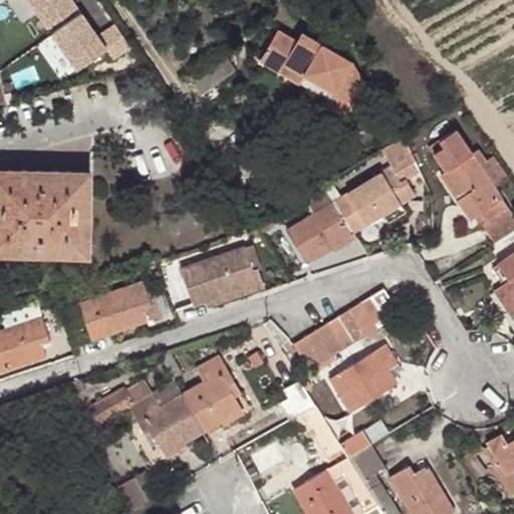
[(29,0),(48,27),(78,7),(73,0),(29,0)]
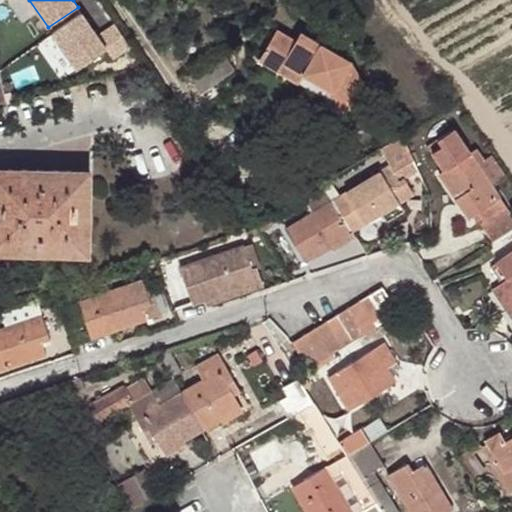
[(100,36),(82,10),(51,32),(77,68),(106,48),(113,58),(130,46),(115,25),(100,36)]
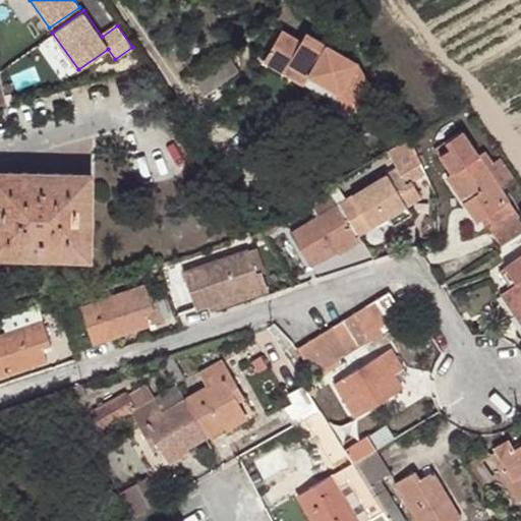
[(301,47),(278,35),(269,50),(262,60),(284,70),(288,61),(307,74),(337,94),(348,116),(374,102),(355,69),(306,40),(301,47)]
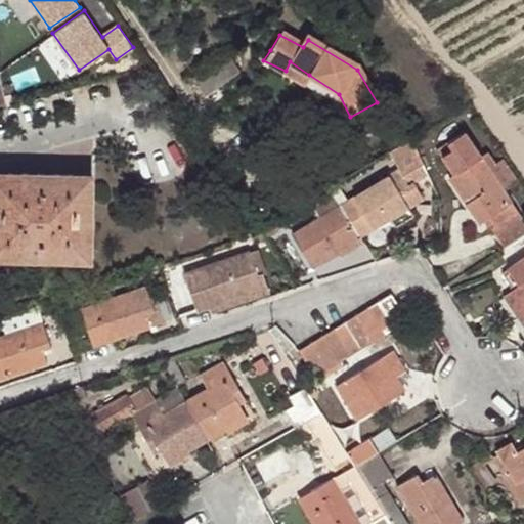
[(290,61),(286,71),(304,84),(309,75),(290,61)]
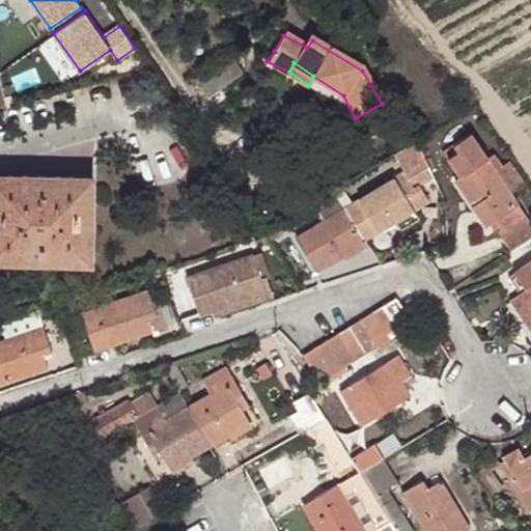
[(384,109),(382,104),(355,118),(345,123),(347,128),(357,122),(384,109)]
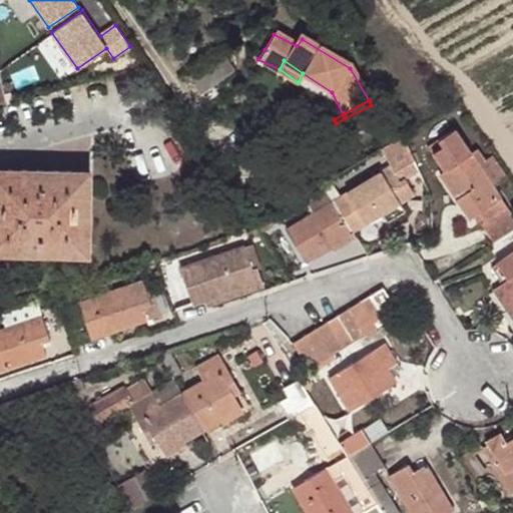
[(481,163),(486,159),(480,149),(472,153),(457,129),(440,140),(444,148),(433,154),(445,171),(440,174),(470,220),(474,217),(480,213),(486,223),(482,225),(494,242),(512,230),(512,213),(496,184),(481,163)]
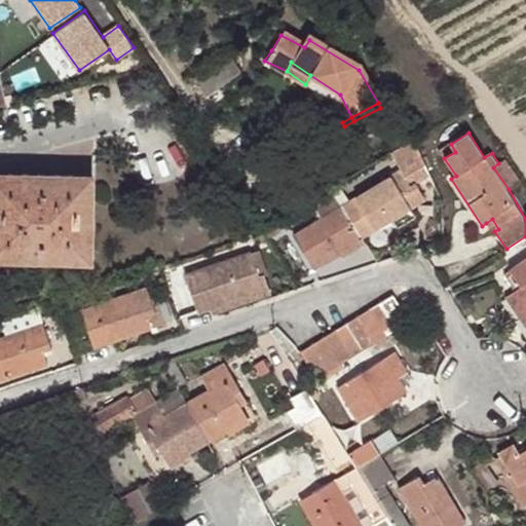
[(499,163),(498,163),(493,167),(509,189),(520,182),(506,159),(499,163)]
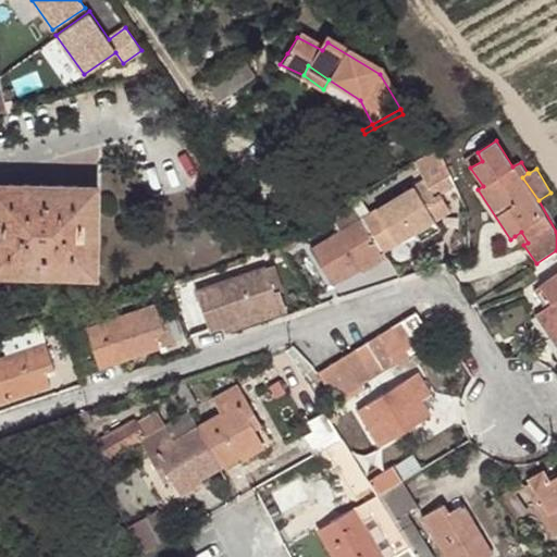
[(385,255),(416,236),(418,239),(422,242),(425,242),(441,233),(442,229),(442,226),(438,222),(446,217),(424,181),(363,218),(385,255)]
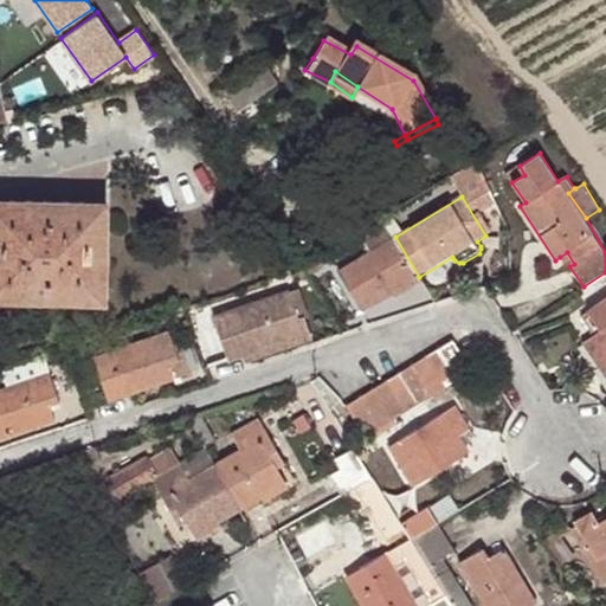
[(0,298),(105,303),(107,204),(0,201),(0,298)]
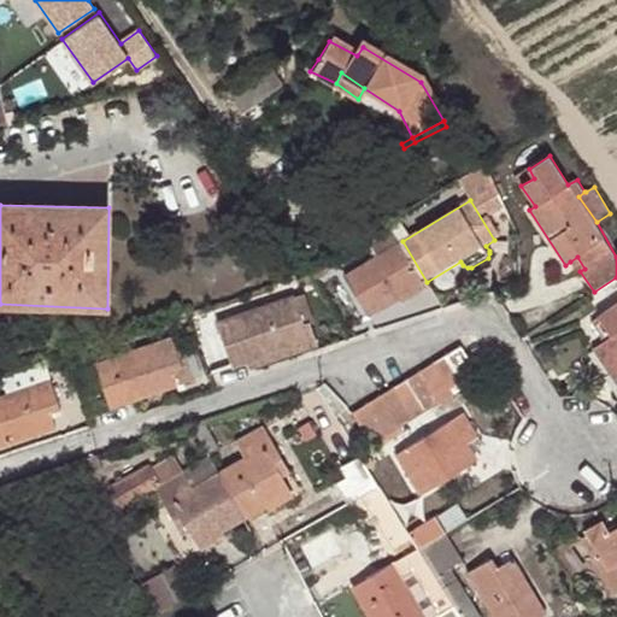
[(369,242),(377,257),(403,241),(393,228),(369,242)]
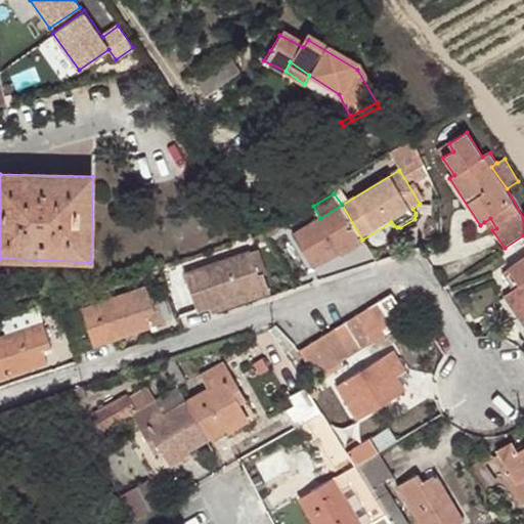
[(362,239),(342,205),(320,218),(294,234),(314,268),(362,239)]
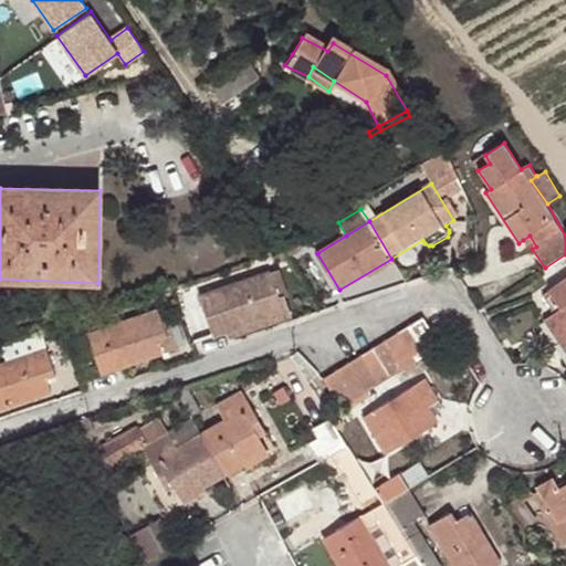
[(530,236),(523,240),(530,251),(532,249),(536,247),(530,236)]
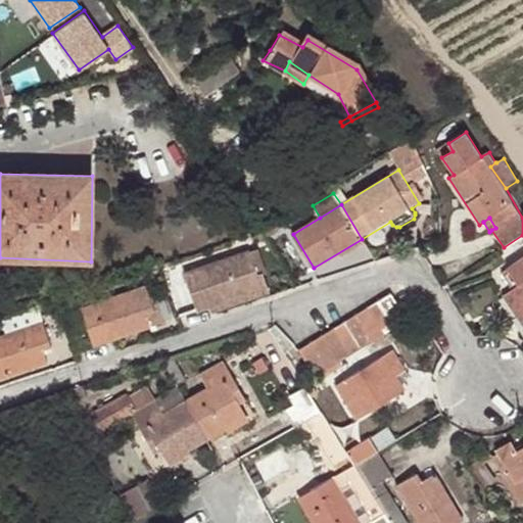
[(281,230),(275,220),(259,228),(267,239),(281,230)]
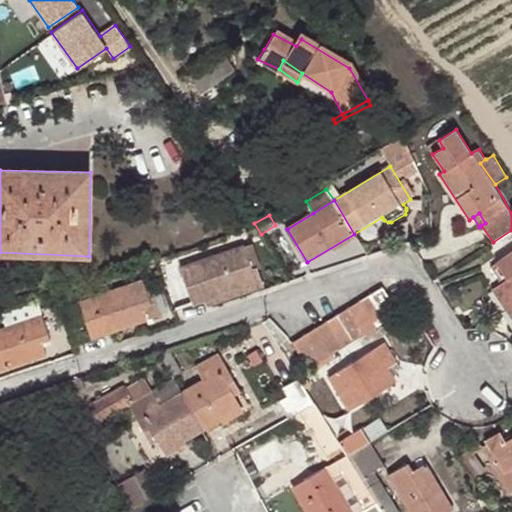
[(252,270),(245,247),(180,267),(194,305),(262,282),(258,268),(252,270)]
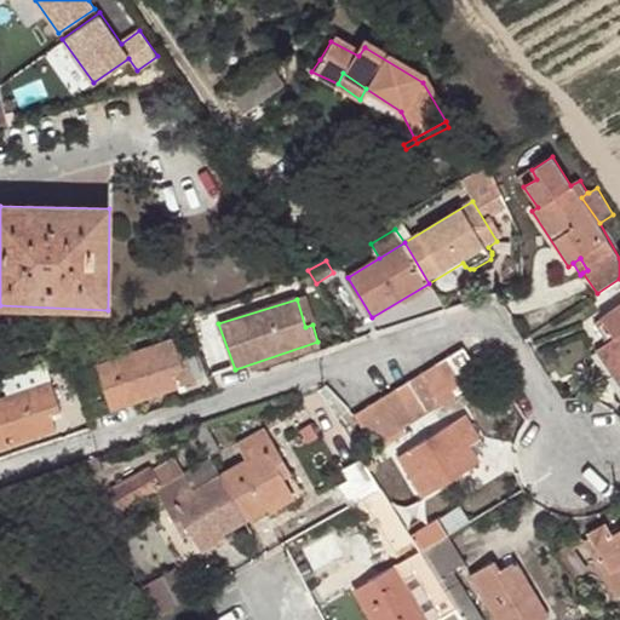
[(614,339),(610,343),(619,357),(619,308),(602,320),(614,339)]
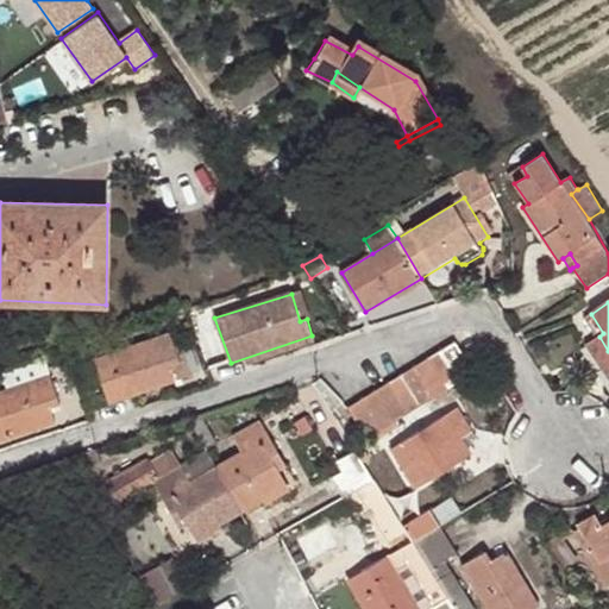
[(169,333),(94,358),(108,403),(176,381),(171,368),(180,364),(177,356),(169,333)]
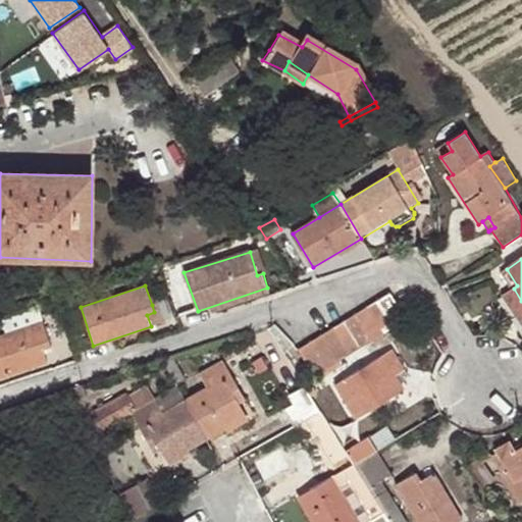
[(521,301),(514,289),(502,296),(521,327),(521,301)]
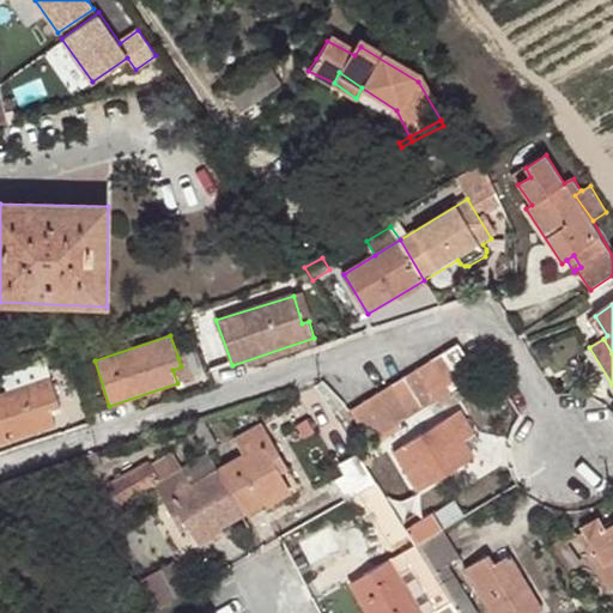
[(477,376),(459,346),(351,412),(370,442),(477,376)]
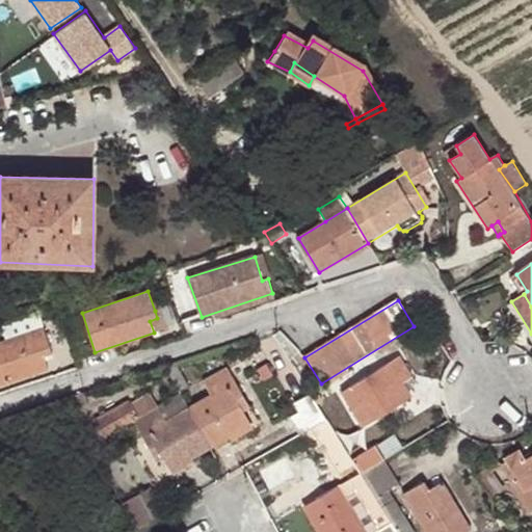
[(150,321),(154,333),(159,331),(162,340),(183,333),(174,306),(156,312),(155,311),(157,318),(150,321)]
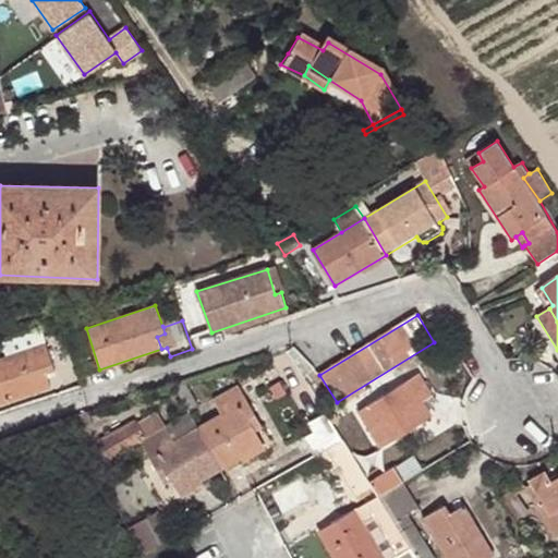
[(46,374),(55,371),(45,344),(0,360),(0,403),(49,388),(46,374)]
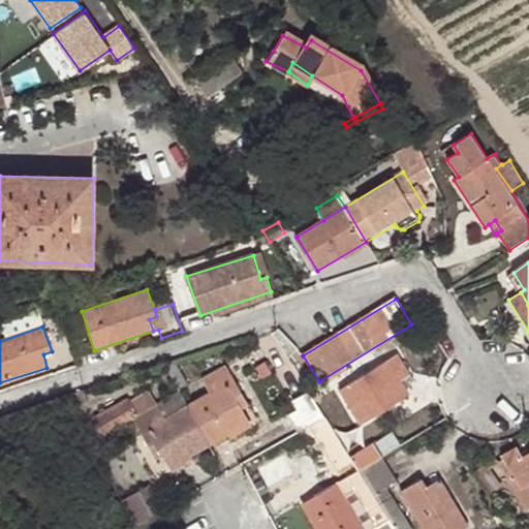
[(56,365),(52,351),(43,354),(47,368),(56,365)]
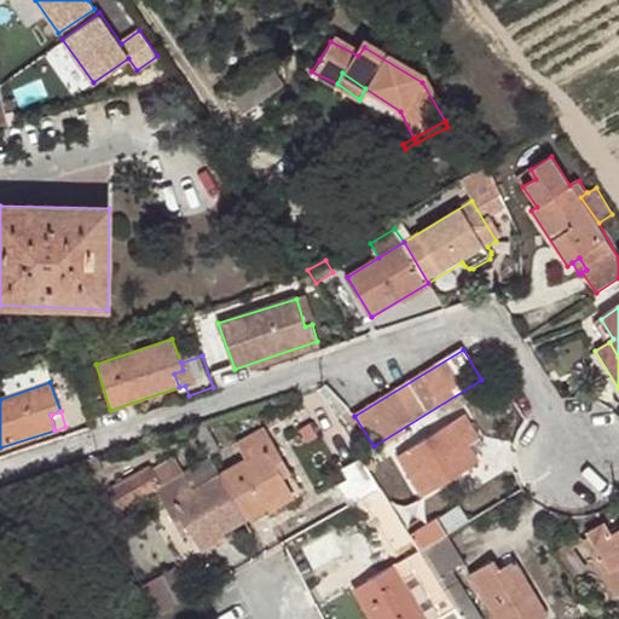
[(481,441),(466,415),(398,457),(422,497),(479,461),(472,446),(481,441)]
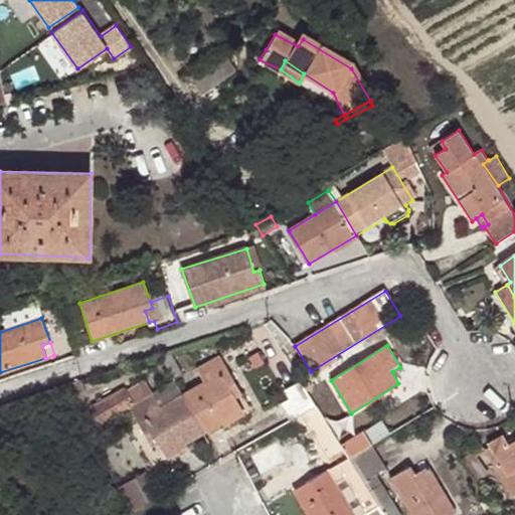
[(161,356),(160,356),(173,380),(183,374),(171,352),(161,356)]
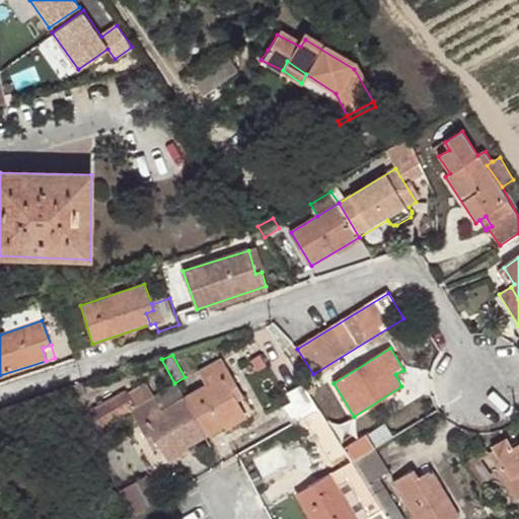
[(55,358),(46,361),(0,375),(0,383),(57,365),(55,358)]
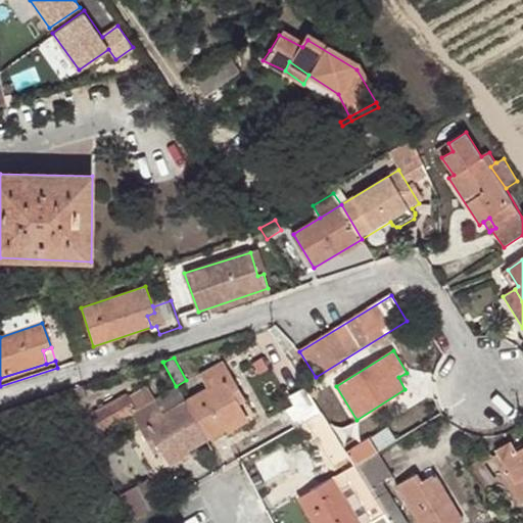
[(239,406),(246,402),(224,362),(199,375),(206,389),(185,400),(206,441),(225,432),(227,435),(248,424),(242,413),(239,406)]
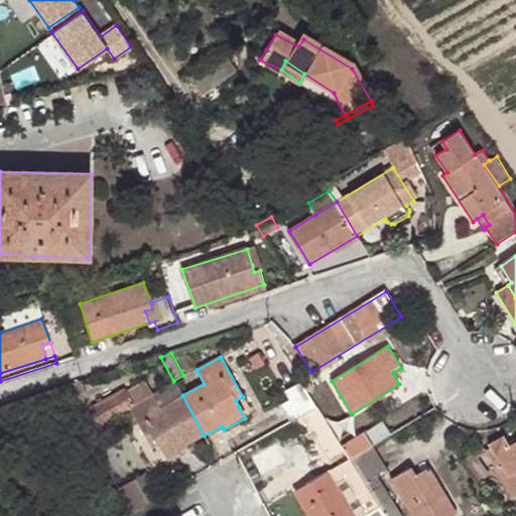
[(81,381),(65,386),(70,396),(85,391),(81,381)]
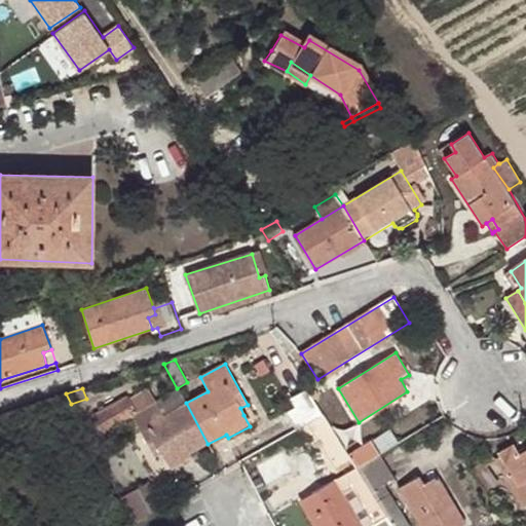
[(297,429),(323,415),(307,389),(292,398),(297,406),(287,412),(297,429)]
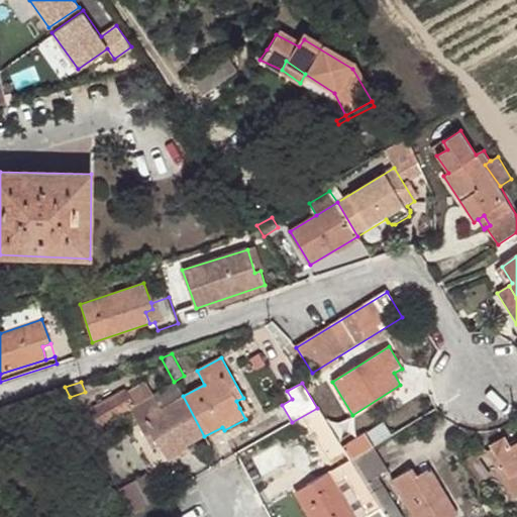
[(204,436),(183,396),(162,407),(154,393),(128,407),(150,449),(158,446),(161,452),(166,461),(190,449),(187,445),(204,436)]
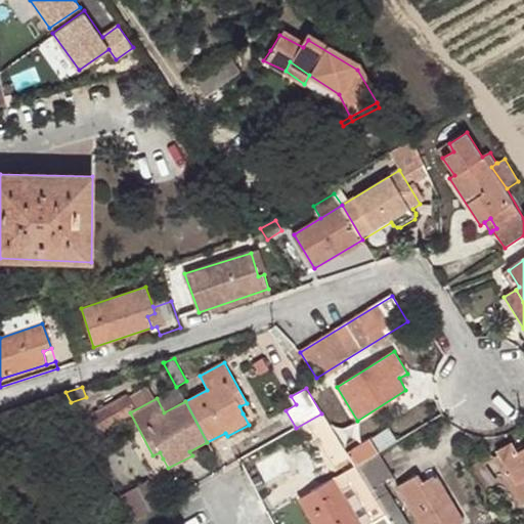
[(250,408),(247,403),(239,406),(243,413),(250,408)]
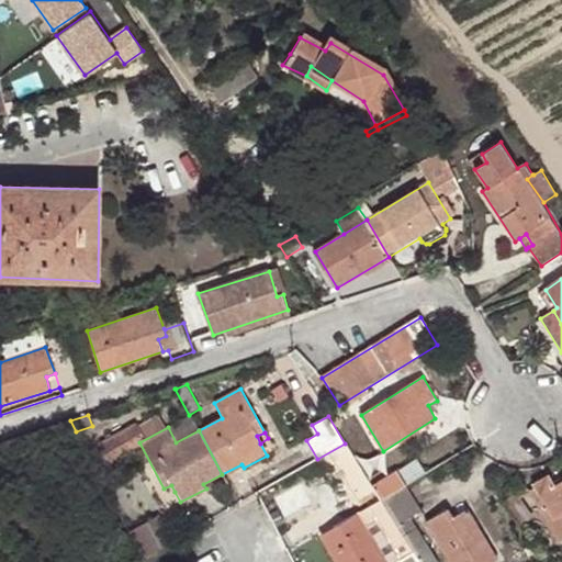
[(382,495),(407,485),(401,469),(375,479),(382,495)]
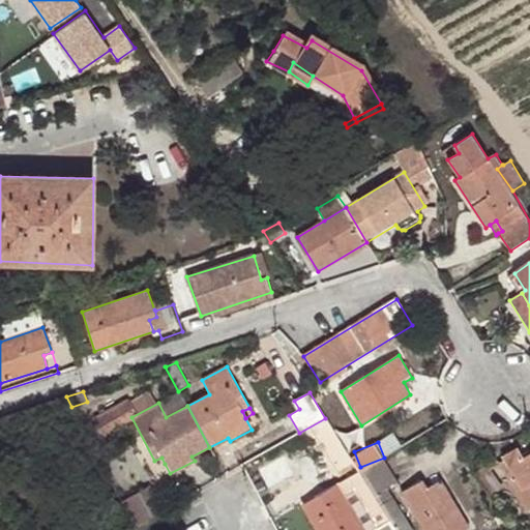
[(529,487),(529,453),(525,458),(519,447),(503,458),(504,462),(501,465),(519,494),(529,487)]
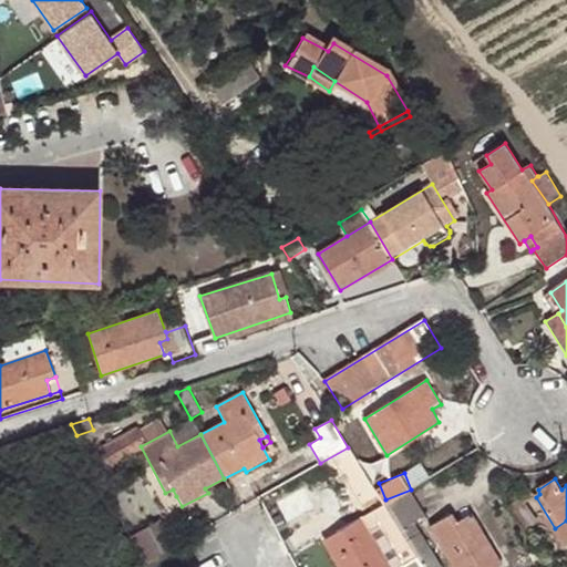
[(173,490),(165,493),(168,501),(176,496),(173,490)]
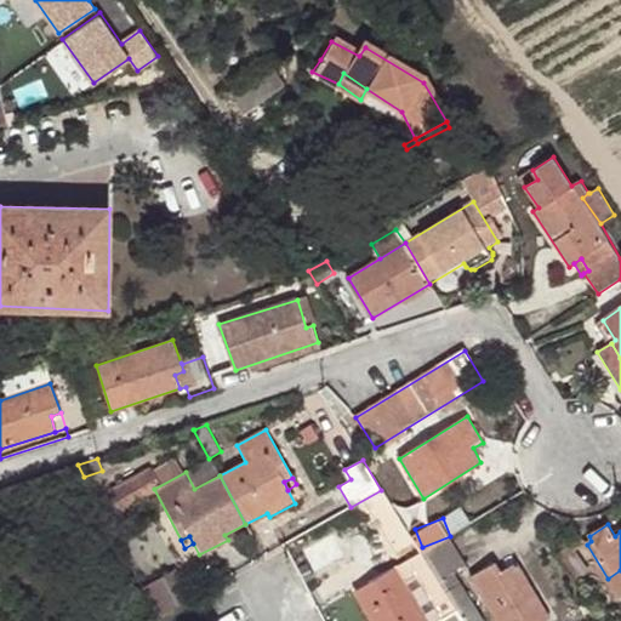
[(591,574),(573,545),(560,552),(577,581),(591,574)]
